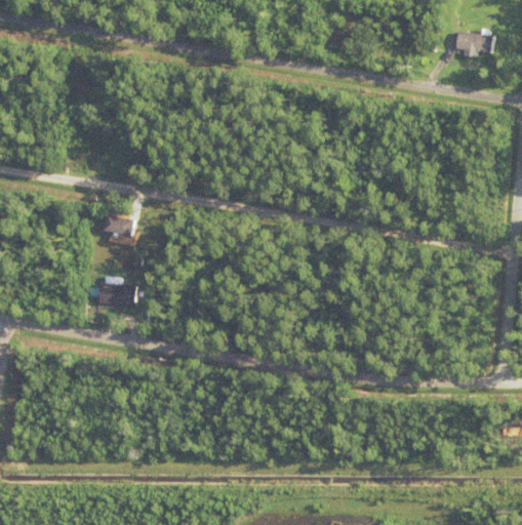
[(477,51),(476,56),(465,55),(466,49),(456,48),(458,31),(493,36),(491,53),(477,51)]
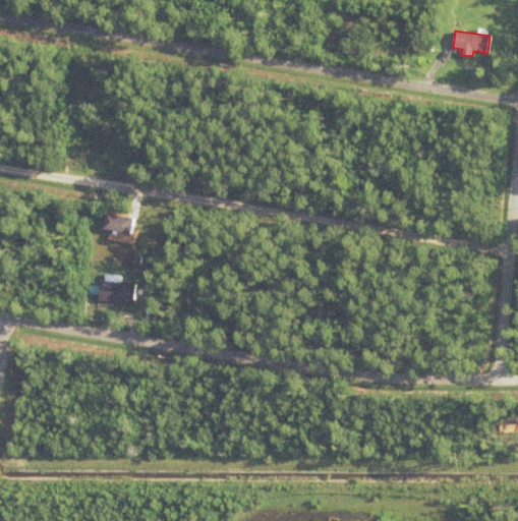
[(445,39),(444,38),(445,33),(446,33),(446,32),(452,33),(448,47),(442,46),(443,41),(445,42),(445,39)]
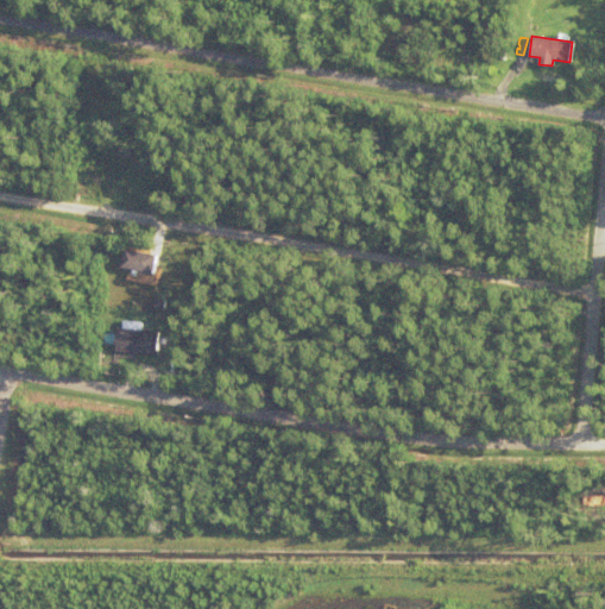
[(495,57),(498,50),(504,52),(502,60),(495,57)]
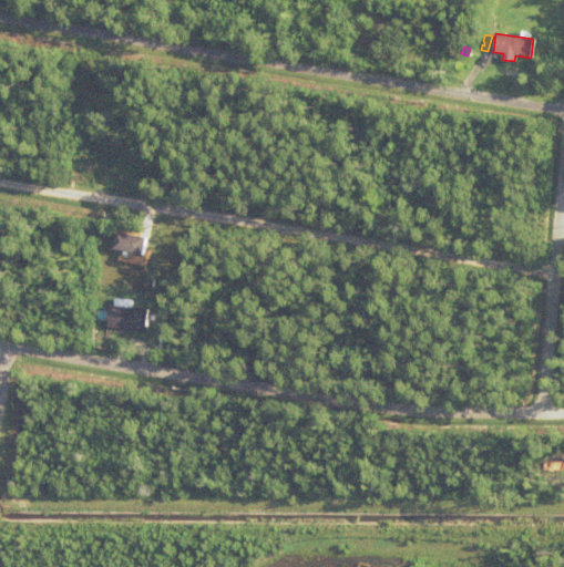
[(116,153),(121,134),(125,135),(122,154),(116,153)]
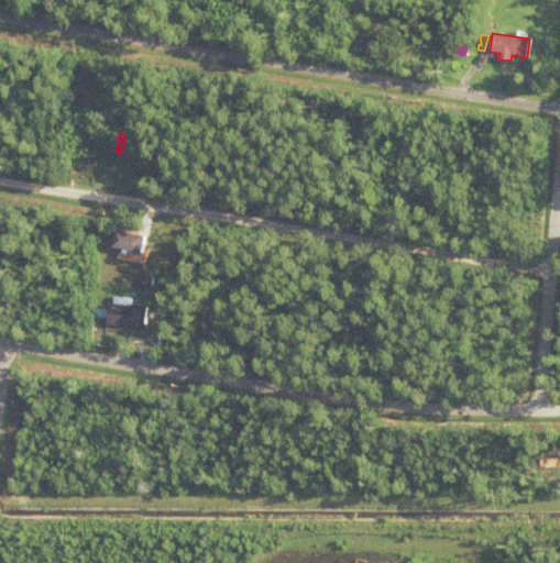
[(85,147),(90,153),(89,154),(95,161),(91,164),(79,152),(84,147),(84,148),(85,147)]
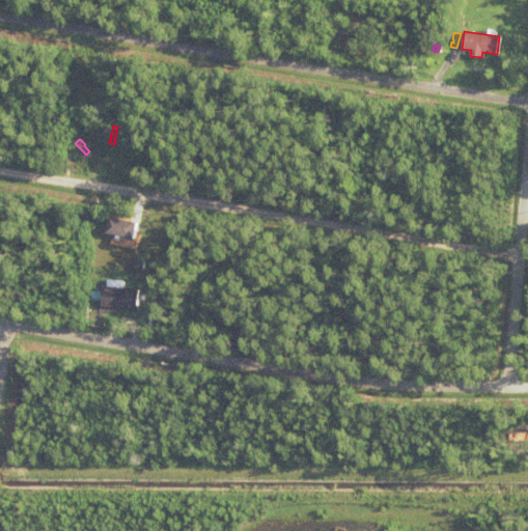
[(102,233),(131,239),(134,221),(104,217),(102,233)]
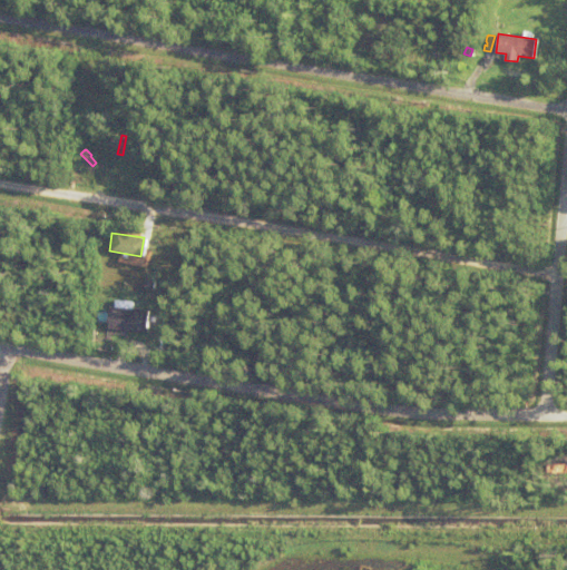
[(118,266),(120,261),(138,266),(136,272),(118,266)]
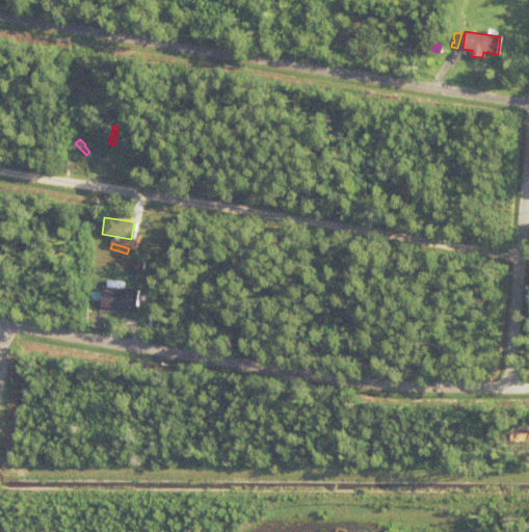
[(89,282),(90,276),(88,276),(89,269),(91,269),(91,264),(97,265),(95,283),(89,282)]
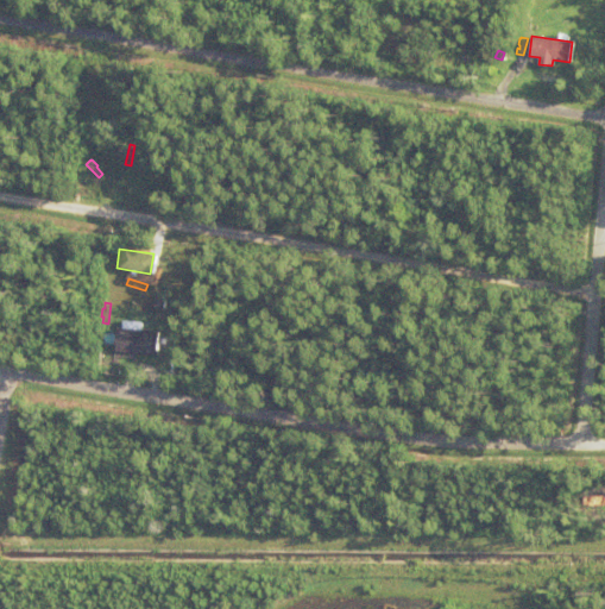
[(137,333),(143,313),(149,315),(143,336),(137,333)]
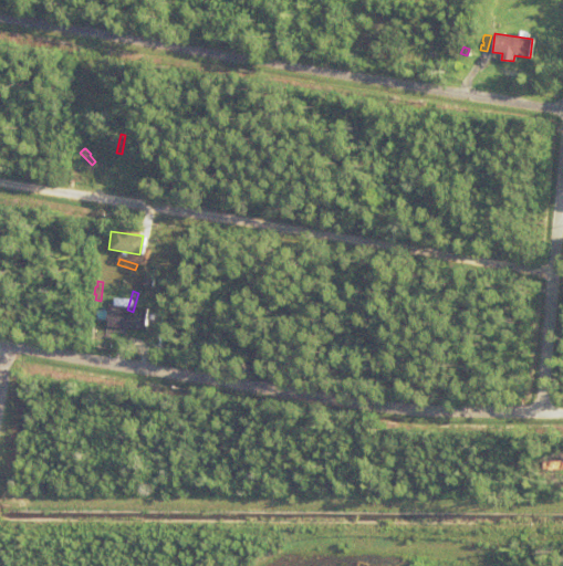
[(105,328),(144,328),(144,308),(127,307),(127,299),(105,299),(105,328)]
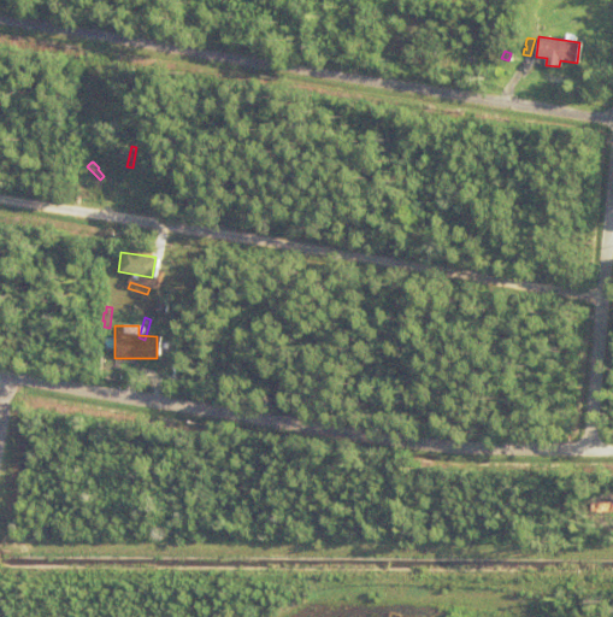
[(612,512),(590,512),(590,503),(612,503),(612,512)]
